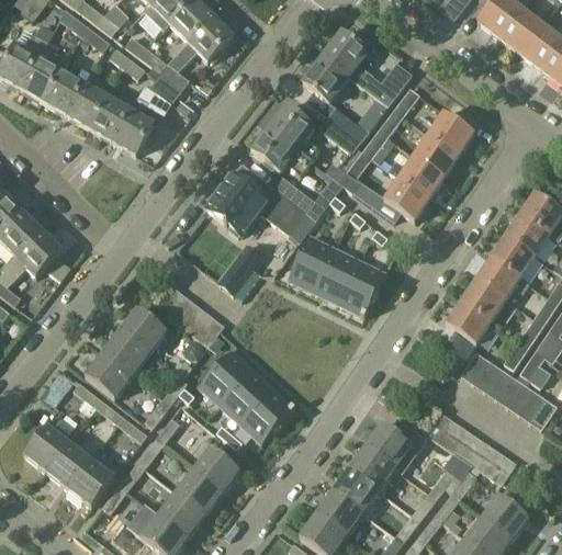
[(33,21),(48,0),(18,0),(14,4),(22,10),(20,11),(33,21)]
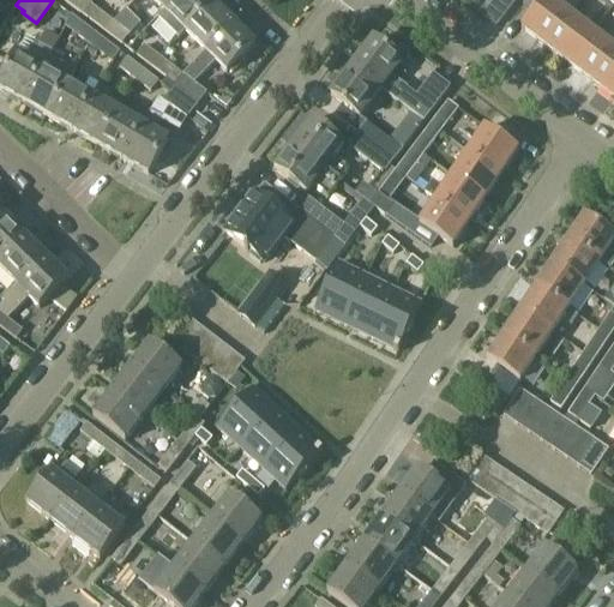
[(68,0),(82,10),(89,0),(68,0)]
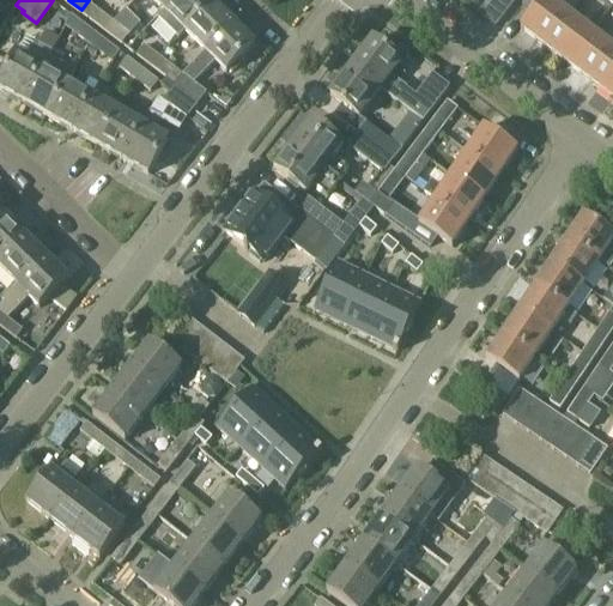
[(183,28),(210,0),(170,0),(163,7),(183,28)]
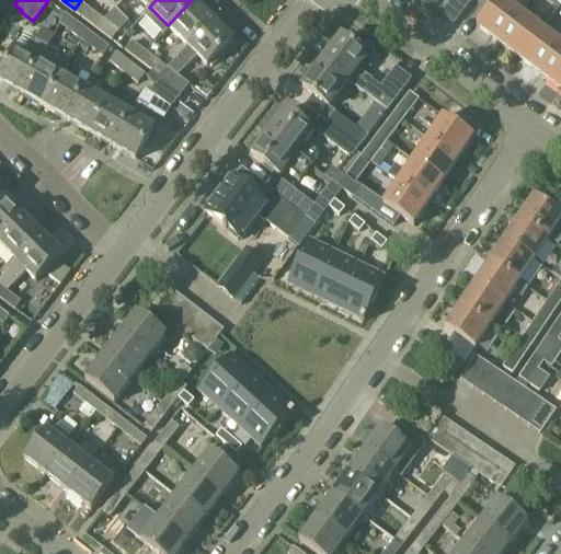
[(186,44),(213,19),(194,0),(192,0),(168,25),(186,44)]
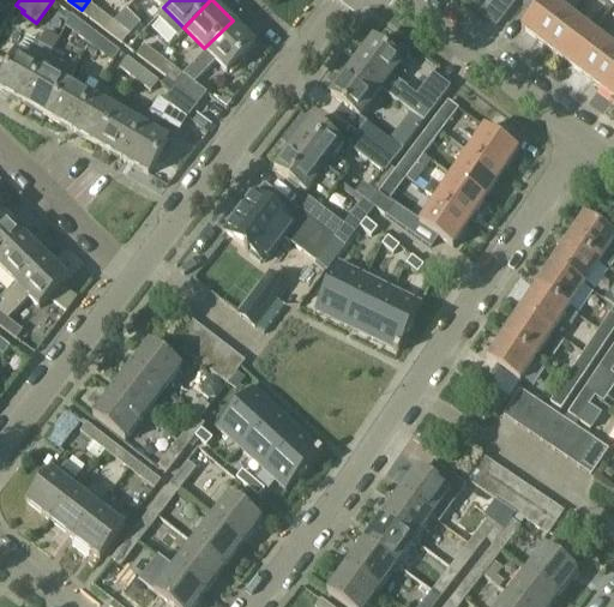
[(491,0),(482,12),(495,22),(511,0),(491,0)]
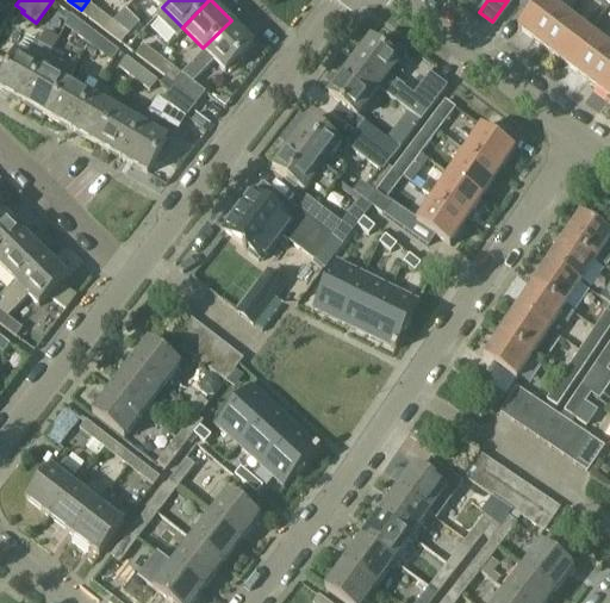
[(541,42),(566,10),(553,0),(534,0),(517,23),(541,42)]
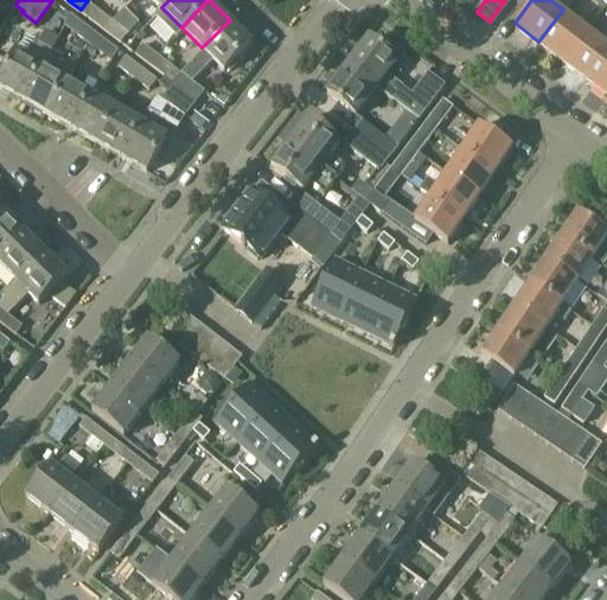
[(103,27),(112,17),(95,5),(87,16),(103,27)]
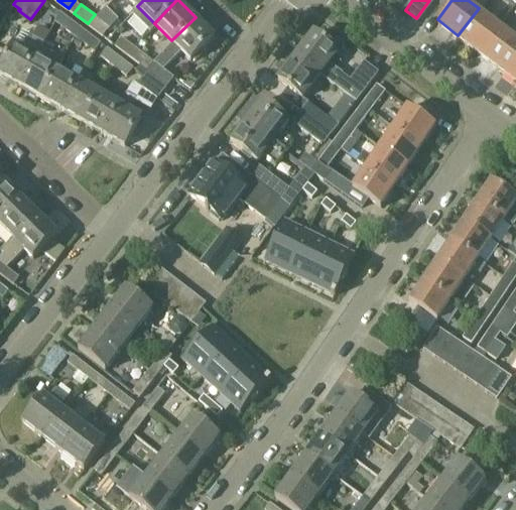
[(476,49),(497,22),(479,8),(458,35),(476,49)]
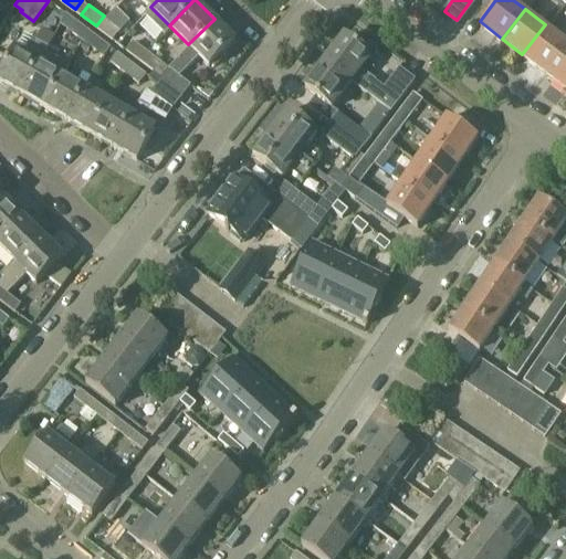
[(104,16),(96,25),(111,37),(118,27),(104,16)]
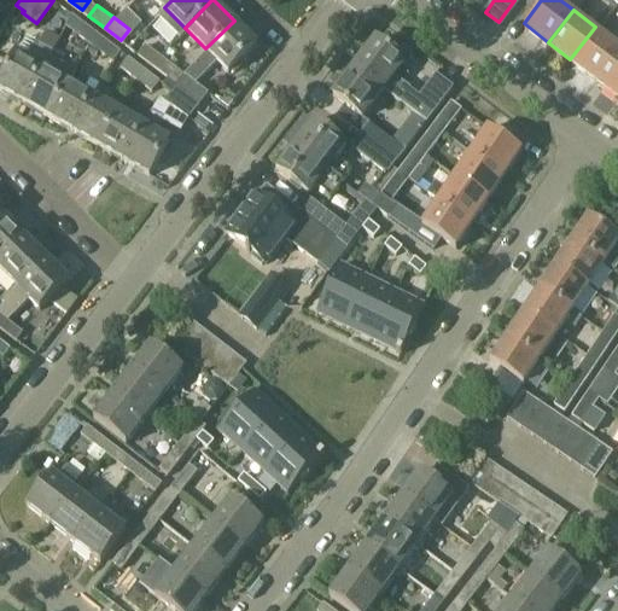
[(89,41),(98,30),(81,18),(73,29),(88,41),(89,41)]
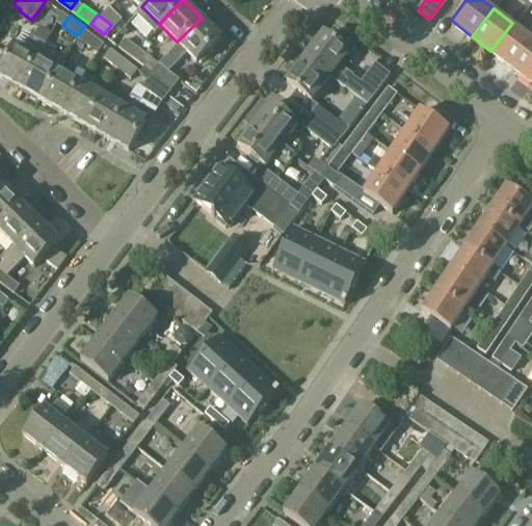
[(202,18),(177,42),(195,59),(219,35),(202,18)]
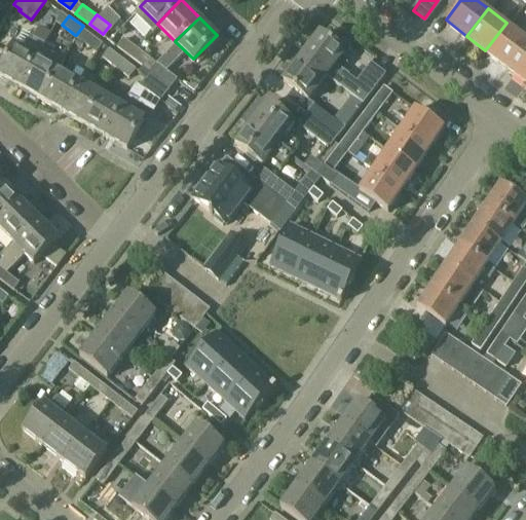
[(505,66),(525,38),(525,37),(506,23),(485,50),(505,66)]
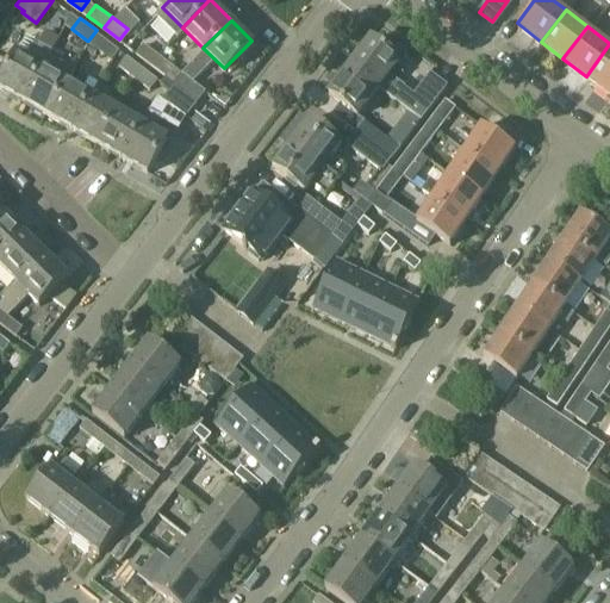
[(88,41),(87,41),(104,53),(112,42),(97,30),(88,41)]
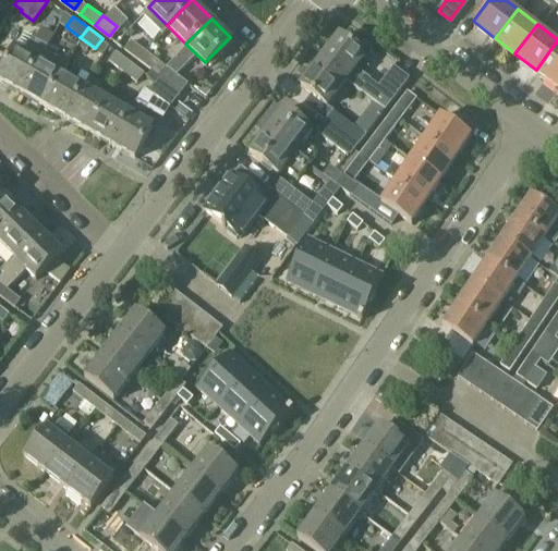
[(319,58),(346,78),(358,87),(370,73),(358,63),(364,54),(338,34),(319,58)]
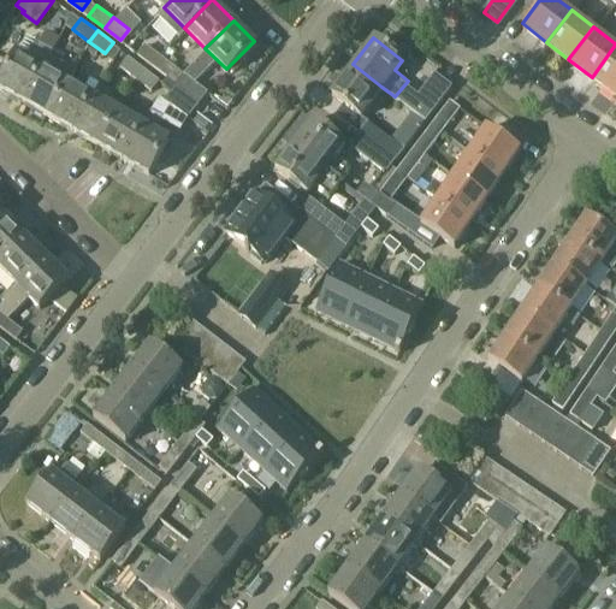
[(0,86),(22,99),(42,64),(52,46),(39,39),(29,57),(16,49),(0,76),(0,86)]
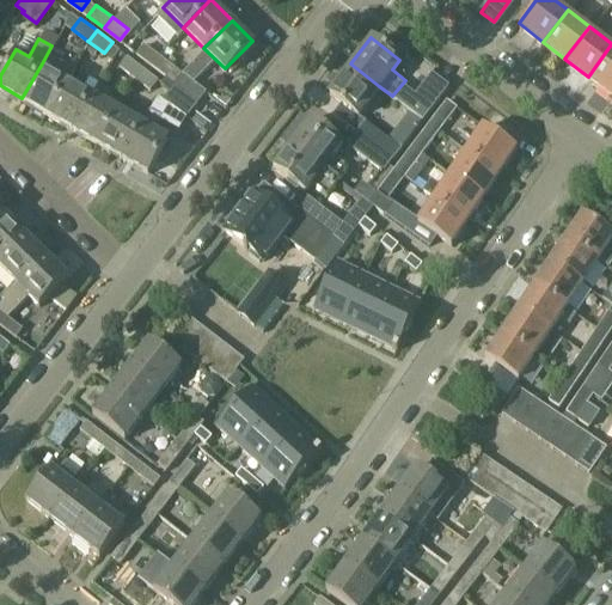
[(158,53),(158,52),(144,41),(135,53),(150,63),(158,53)]
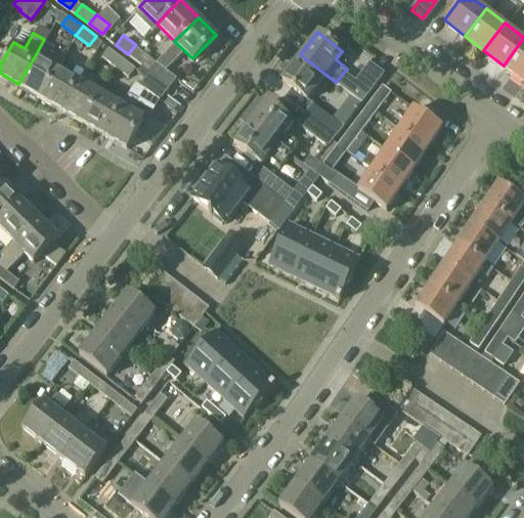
[(523,80),(523,79),(523,38),(504,66),(523,80)]
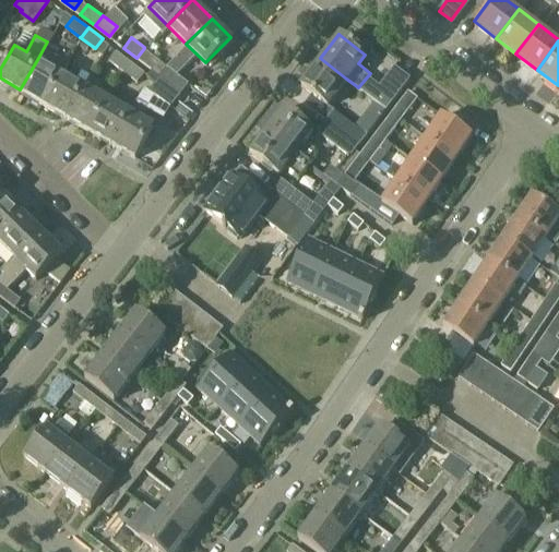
[(144,48),(137,58),(153,69),(161,59),(144,47),(144,48)]
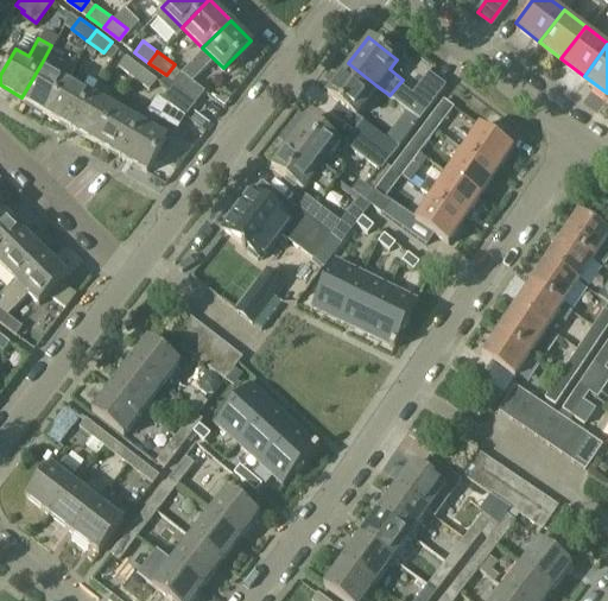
[(134,74),(141,64),(126,52),(118,63),(133,75),(134,74)]
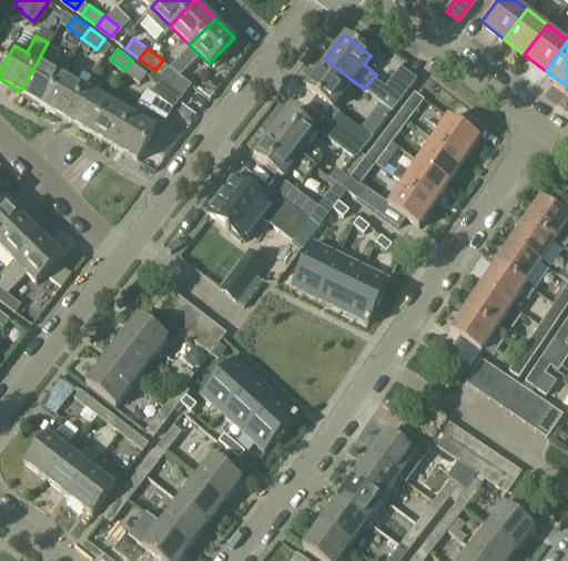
[(43,104),(62,72),(39,59),(20,91),(43,104)]
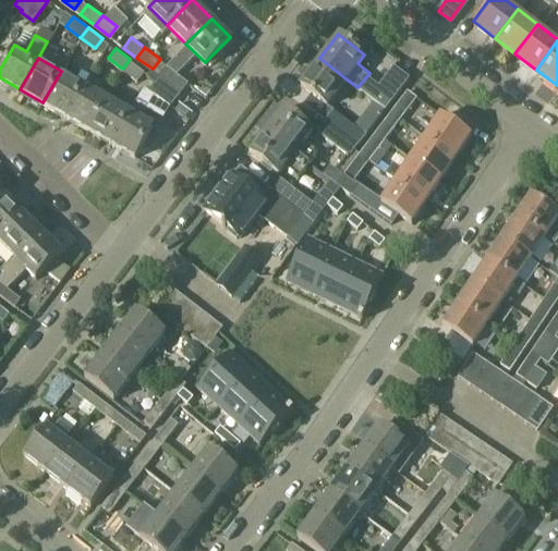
[(325,103),(346,78),(319,58),(300,84),(325,103)]
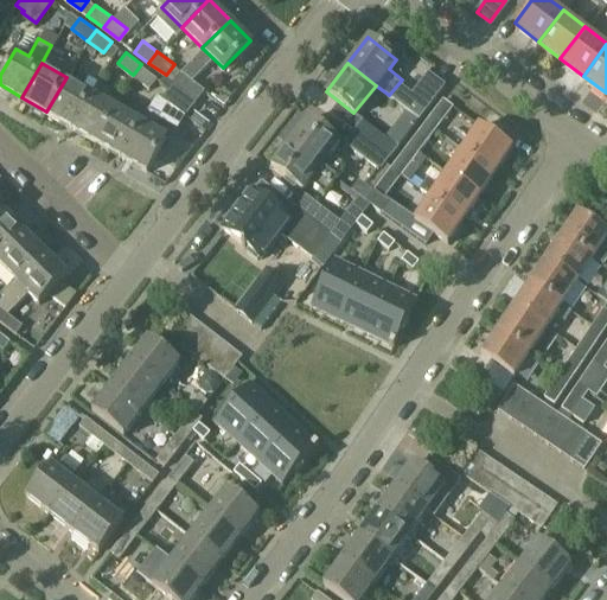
[(134,74),(133,75),(149,87),(158,76),(141,64),(134,74)]
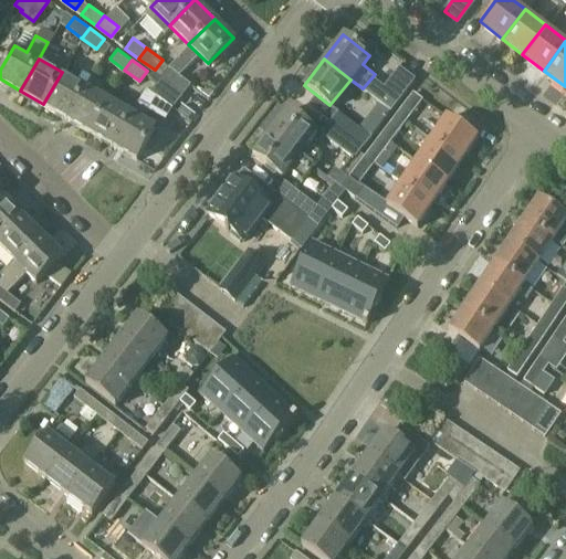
[(159,76),(180,93),(190,81),(167,64),(159,76)]
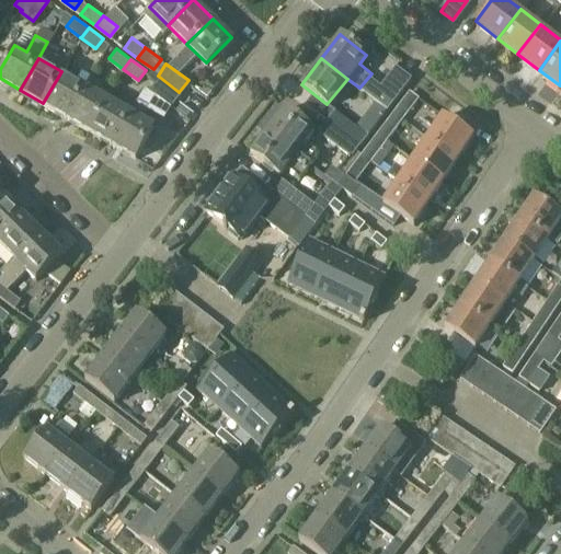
[(387,107),(411,74),(400,67),(376,100),(387,107)]
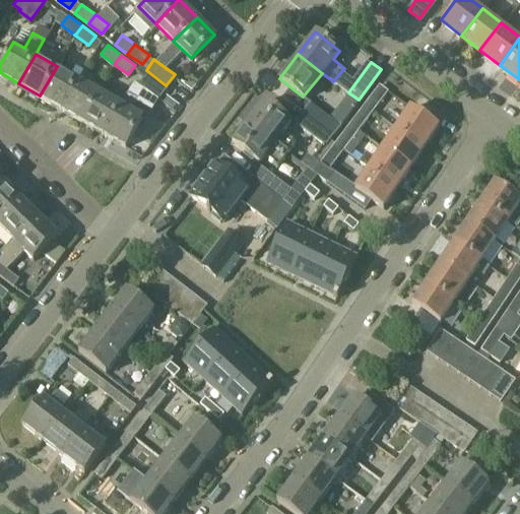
[(61,108),(78,78),(57,66),(40,95),(61,108)]
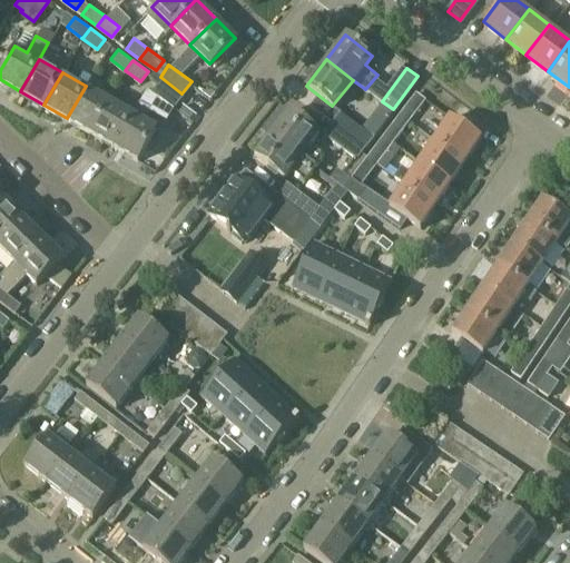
[(108,99),(96,92),(101,82),(91,77),(86,86),(67,118),(90,131),(108,99)]
